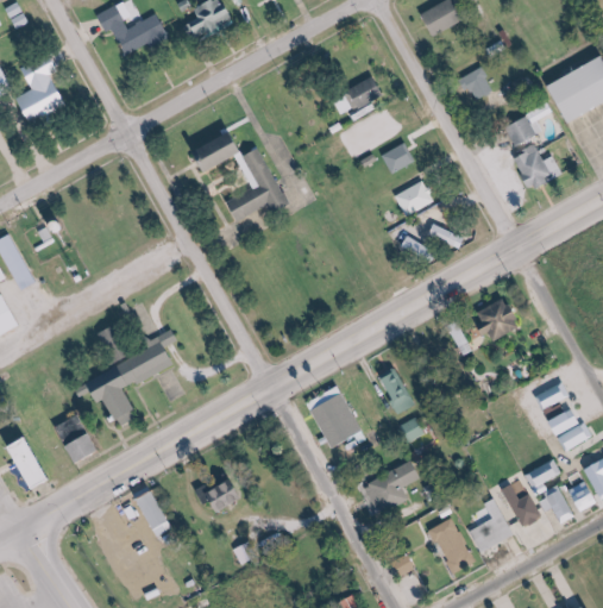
[(4,7),(14,29),(27,22),(18,0),(4,7)]
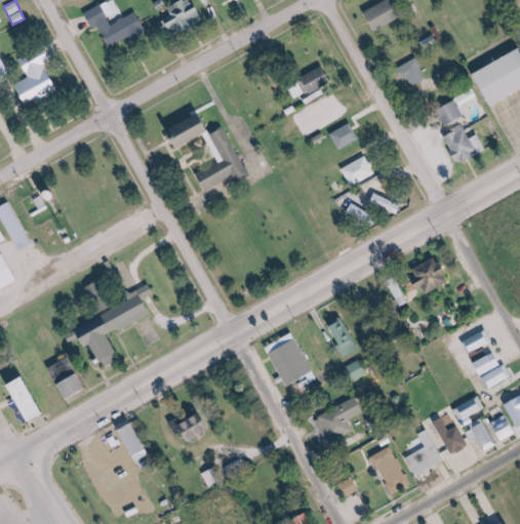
[(183,0),(167,6),(170,15),(157,21),(162,35),(189,25),(187,19),(199,15),(192,0),(183,0)]
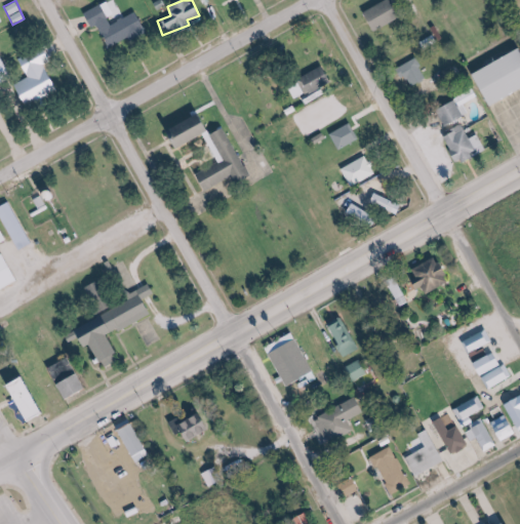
[(401,15),(393,0),(383,0),(364,11),(374,31),(401,15)]
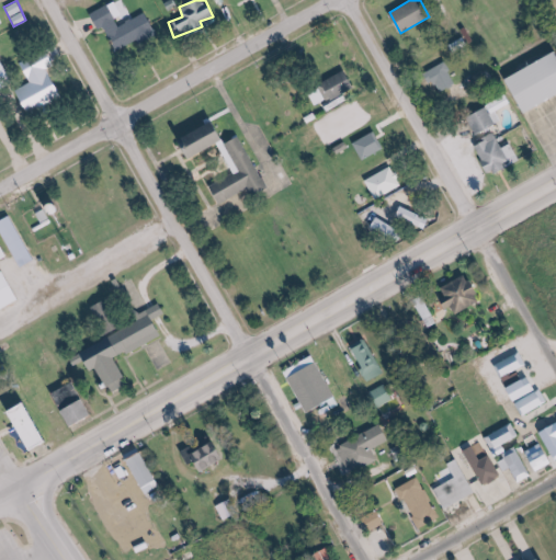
[(88,12),(94,30),(104,25),(113,50),(155,35),(146,12),(120,22),(112,2),(88,12)]
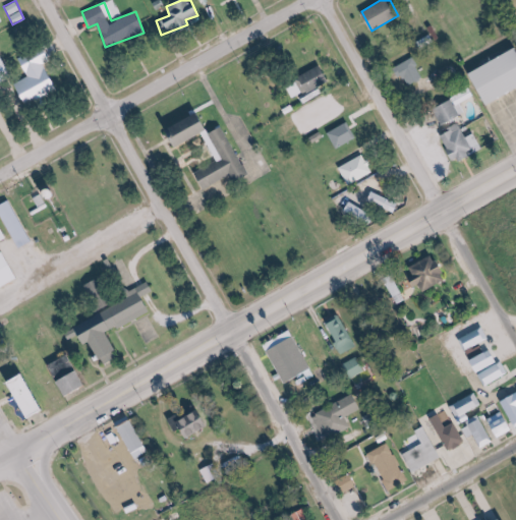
[(515,49),(472,70),(489,104),(515,90),(515,49)]
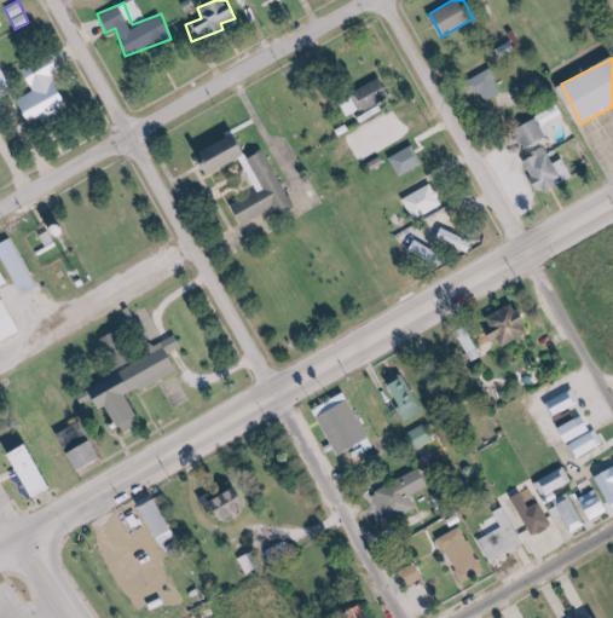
[(68,105),(63,92),(51,76),(57,70),(53,61),(46,67),(40,59),(22,67),(32,91),(23,93),(16,99),(27,114),(32,125),(44,119),(55,111),(68,105)]
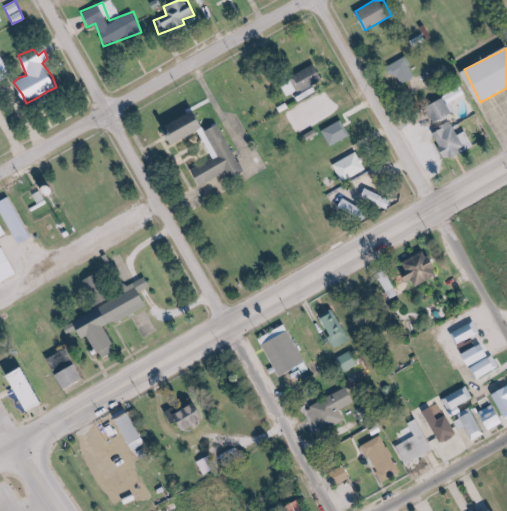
[(0,81),(11,77),(0,51),(0,81)]
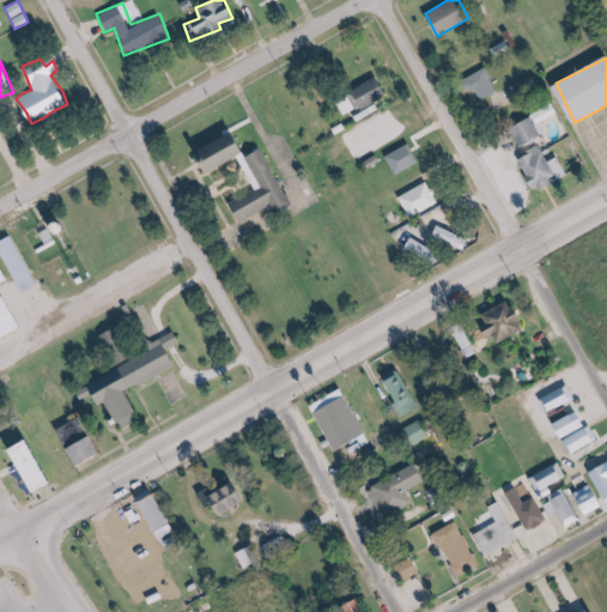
[(483,98),(496,92),(485,67),(472,73),(483,98)]
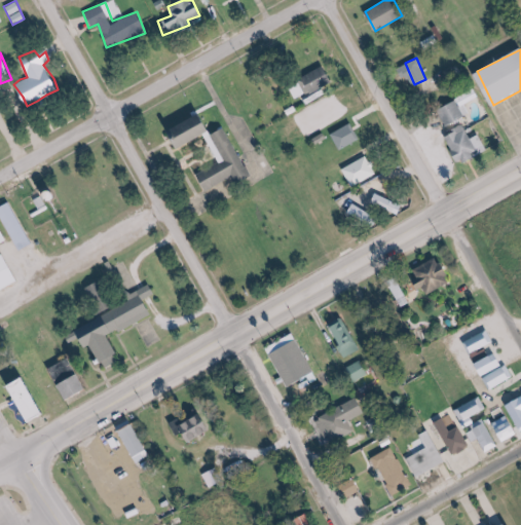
[(303,74),(310,91),(332,82),(325,65),(303,74)]
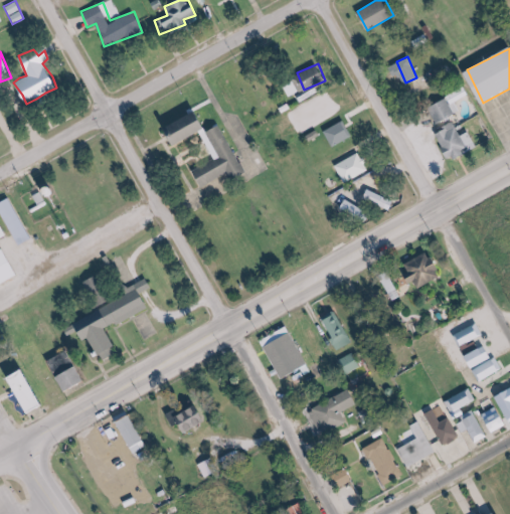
[(288,96),(302,89),(297,76),(282,84),(288,96)]
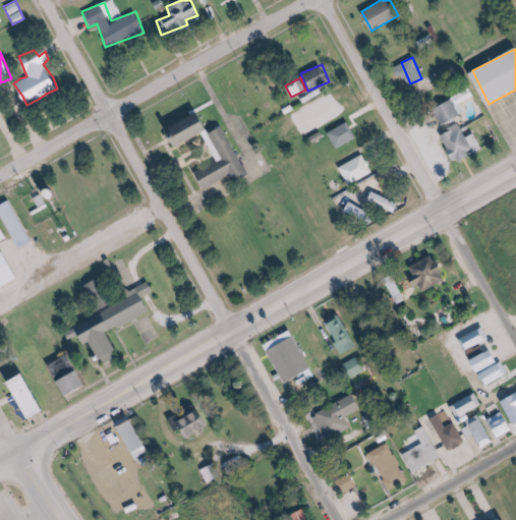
[(438,124),(458,116),(452,101),(432,108),(438,124)]
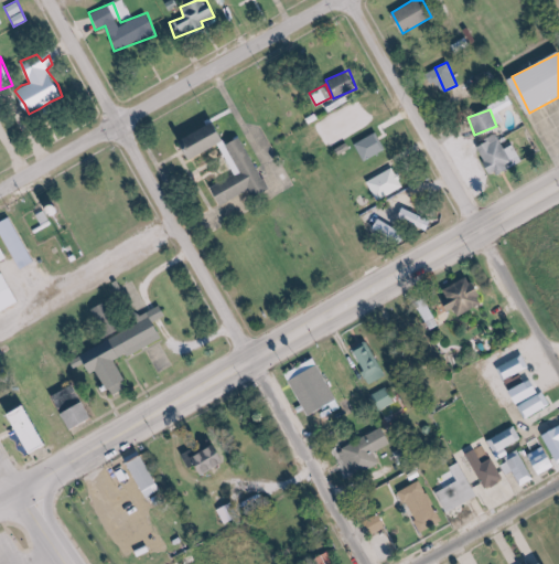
[(161,140),(175,166),(202,155),(215,176),(194,184),(206,205),(236,192),(240,200),(256,192),(214,115),(161,140)]
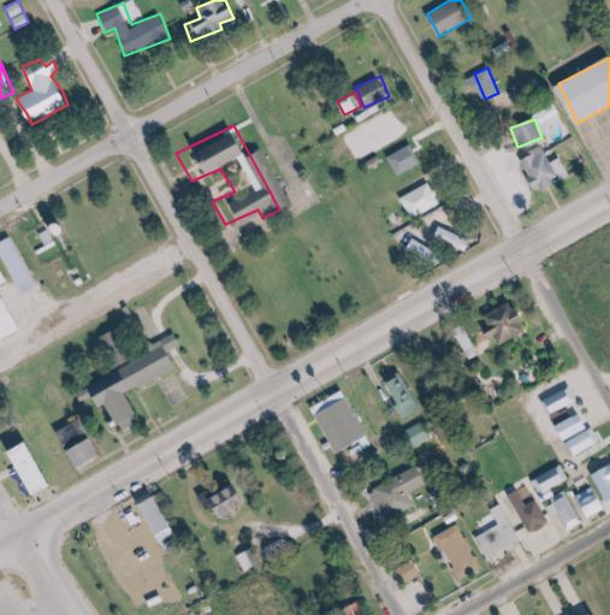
[(386,157),(397,176),(420,163),(410,143),(386,157)]
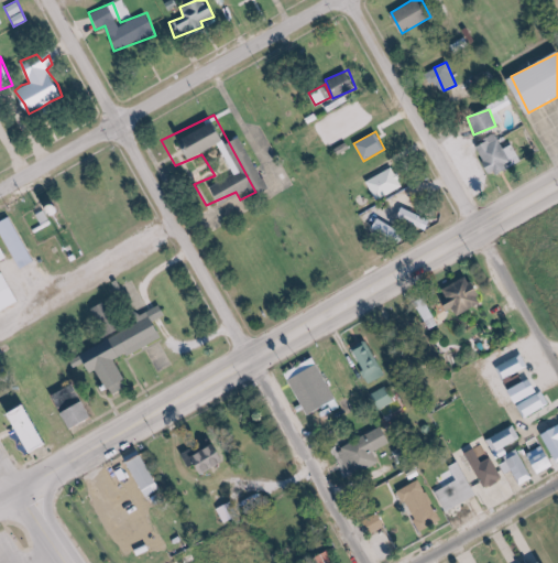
[(472,144),(488,176),(521,161),(512,143),(502,148),(495,133),(472,144)]
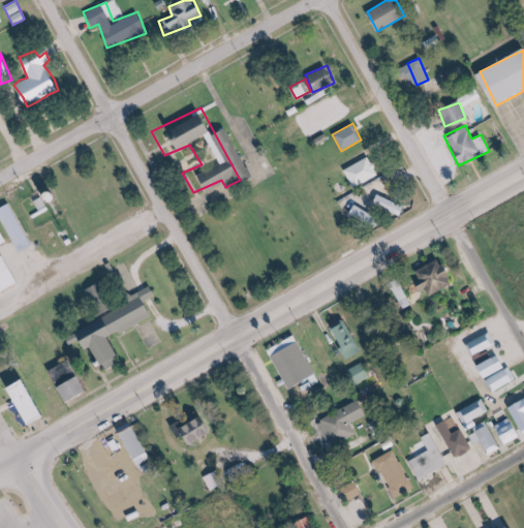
[(377,176),(368,157),(343,168),(351,187),(377,176)]
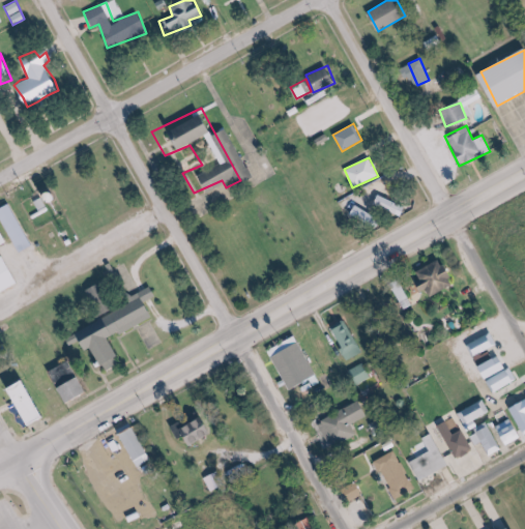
[(402,216),(406,206),(379,195),(375,204),(402,216)]
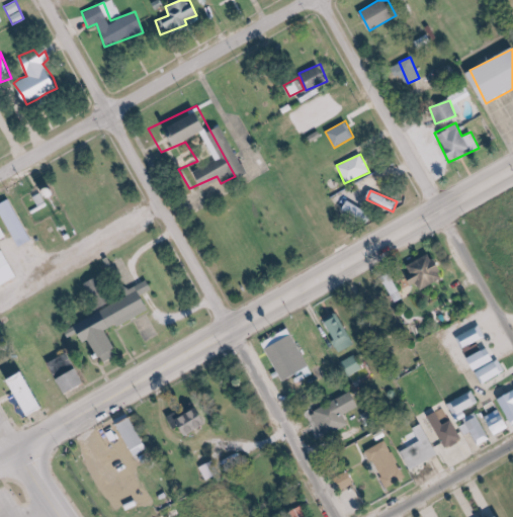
[(14,247),(27,242),(11,198),(0,203),(0,209),(14,247)]
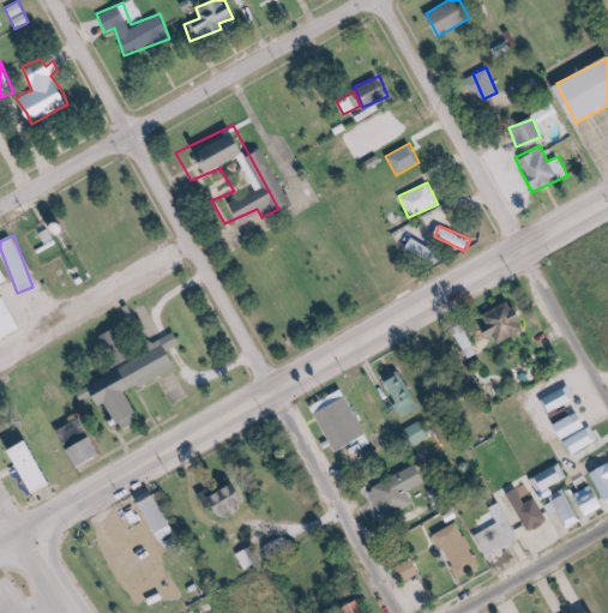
[(407,248),(432,263),(438,252),(413,238),(407,248)]
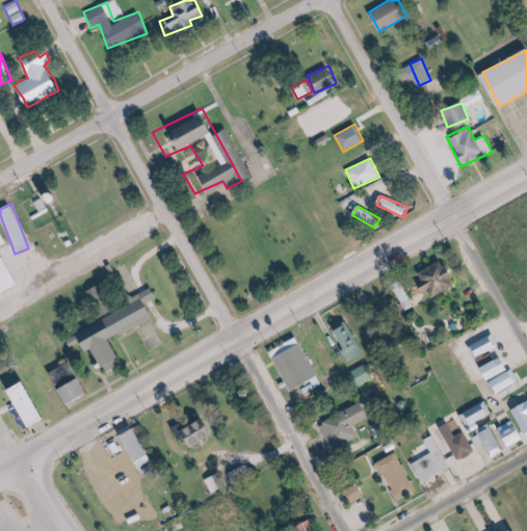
[(0,293),(19,285),(5,257),(0,260),(0,293)]
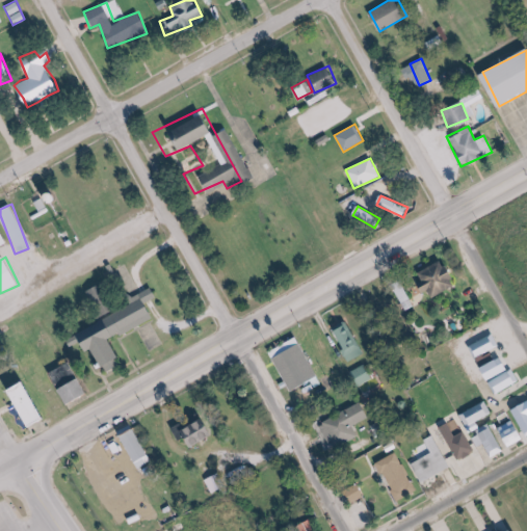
[(416,268),(422,292),(429,290),(430,294),(454,288),(447,261),(416,268)]
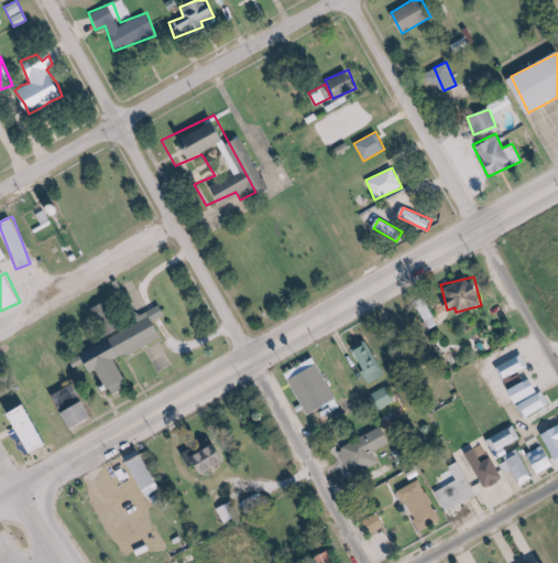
[(138,293),(123,293),(123,306),(137,306),(138,293)]
